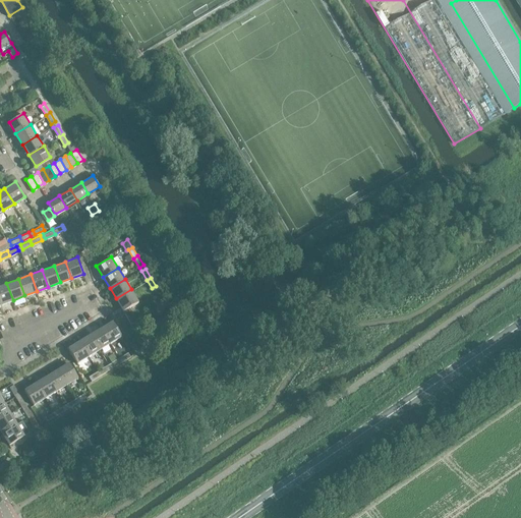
[(0,285),(0,301),(1,304),(13,300),(6,283),(0,285)]
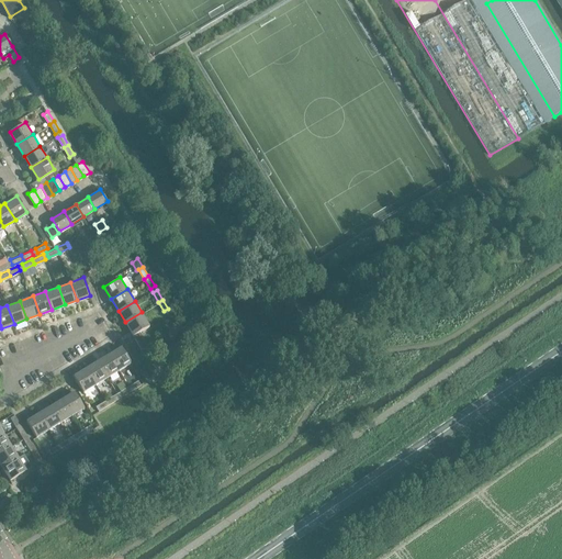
[(148,345),(139,331),(149,324),(142,312),(125,322),(133,334),(142,348),(148,345)]
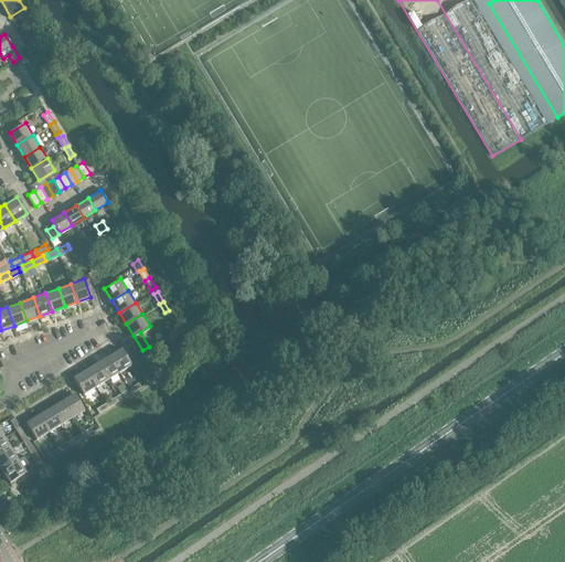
[(109,346),(113,350),(121,345),(117,339),(109,346)]
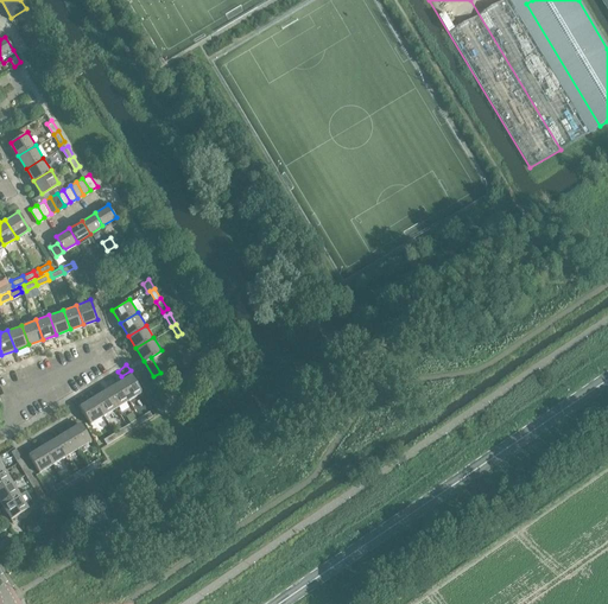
[(128,399),(141,392),(131,374),(118,381),(128,399)]
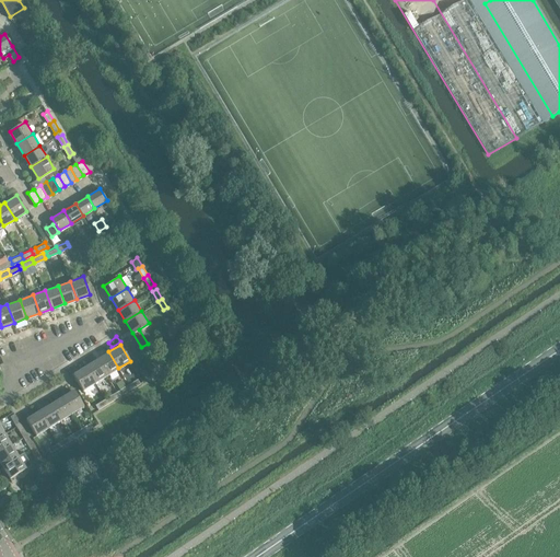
[(118,368),(108,351),(96,359),(107,375),(118,368)]
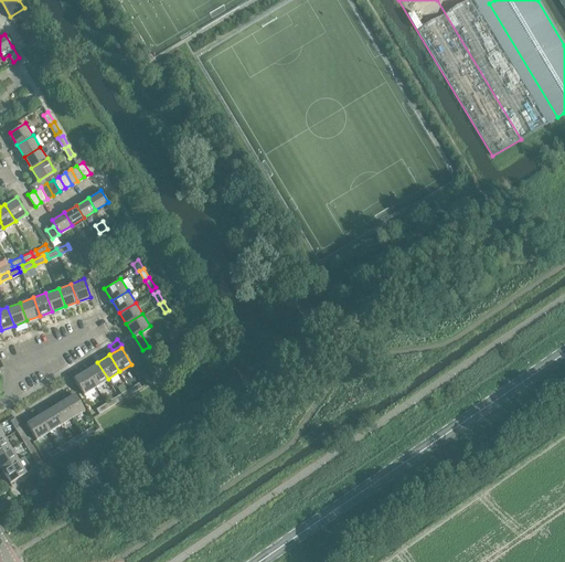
[(108,379),(97,362),(86,369),(96,385),(108,379)]
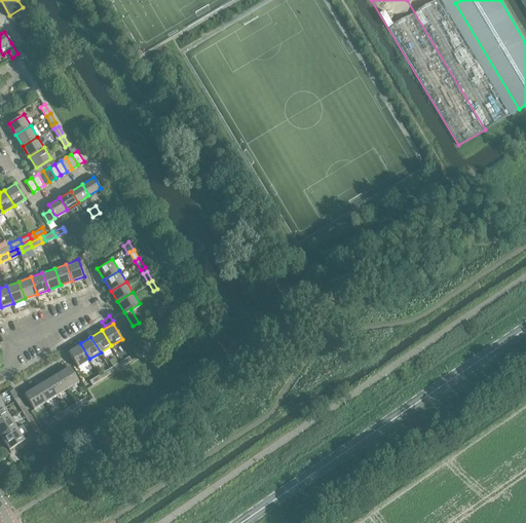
[(89,359),(80,343),(69,350),(78,366),(89,359)]
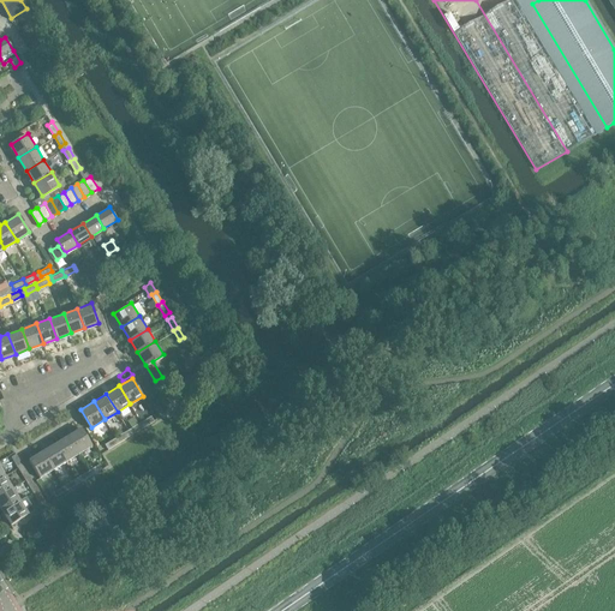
[(154,419),(151,414),(141,420),(143,426),(154,419)]
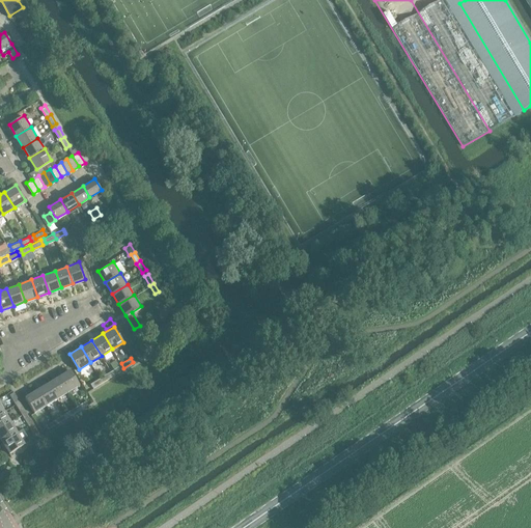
[(112,369),(114,373),(123,368),(121,363),(112,369)]
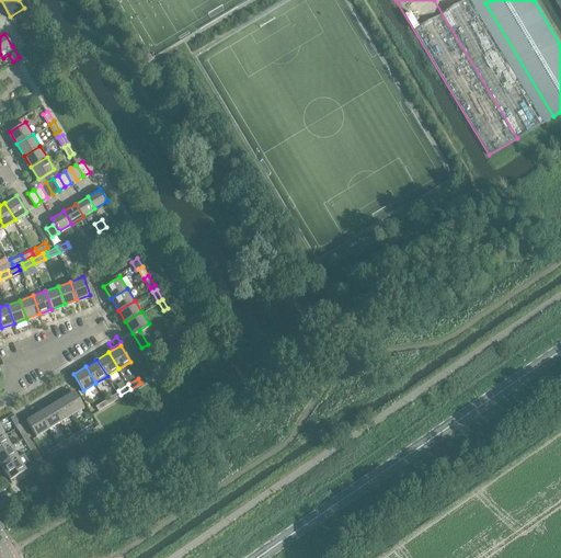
[(71,413),(83,407),(73,390),(61,397),(71,413)]
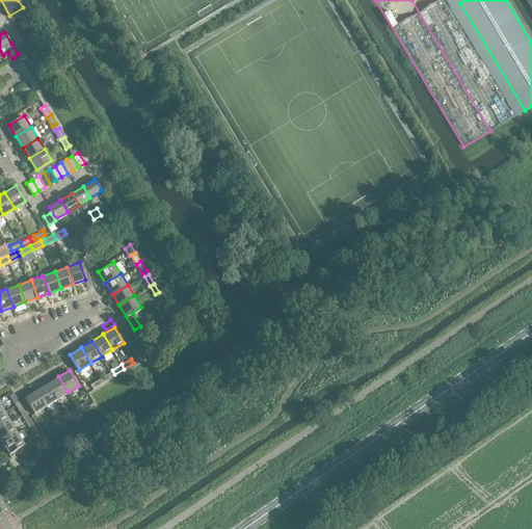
[(100,377),(102,381),(111,376),(108,372),(100,377)]
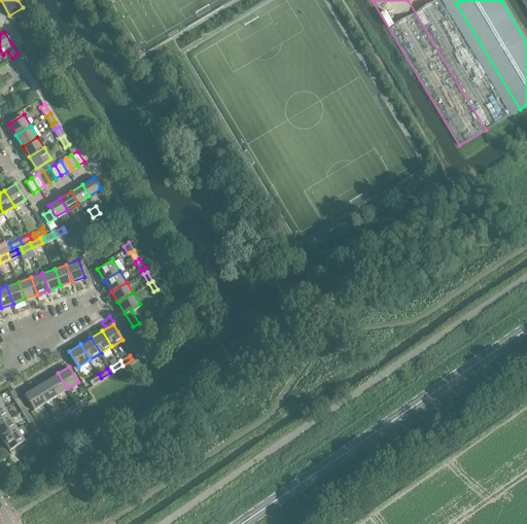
[(67,388),(58,373),(46,380),(57,395),(67,388)]
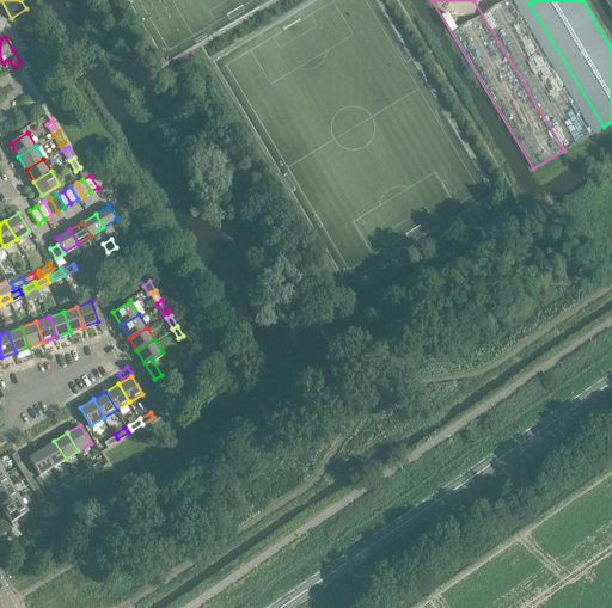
[(104,441),(108,446),(117,438),(115,434),(104,441)]
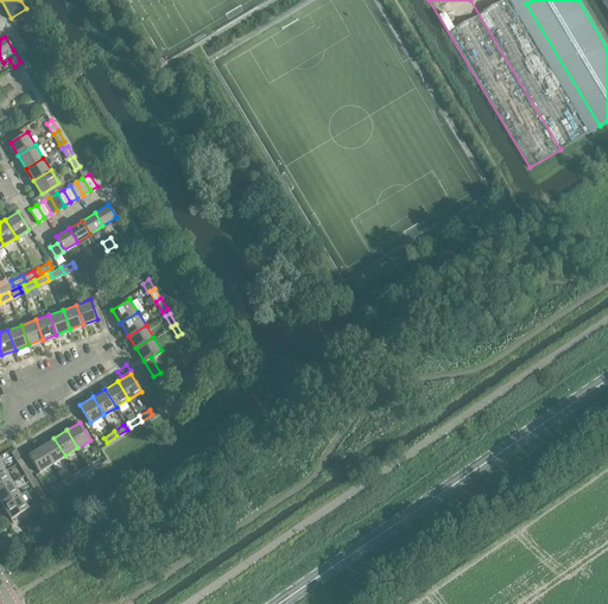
[(65,456),(54,438),(42,445),(52,463),(65,456)]
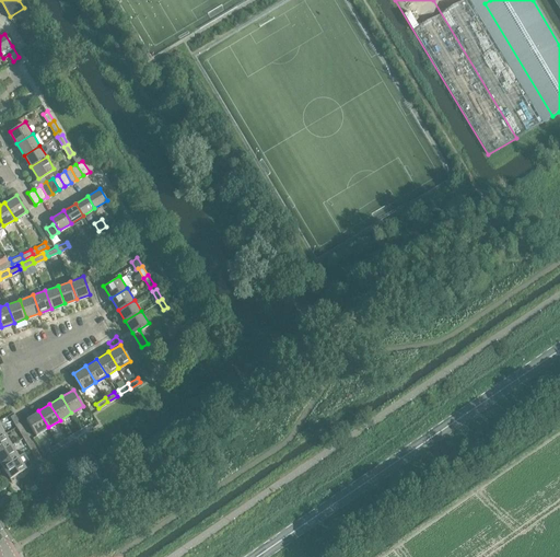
[(48,427),(38,410),(26,418),(37,434),(48,427)]
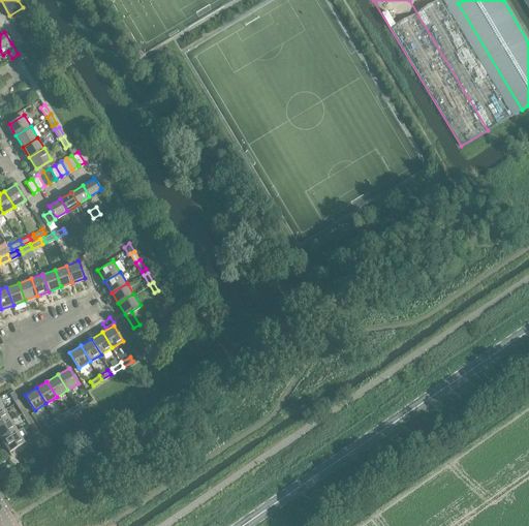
[(20,398),(13,390),(9,392),(16,401),(20,398)]
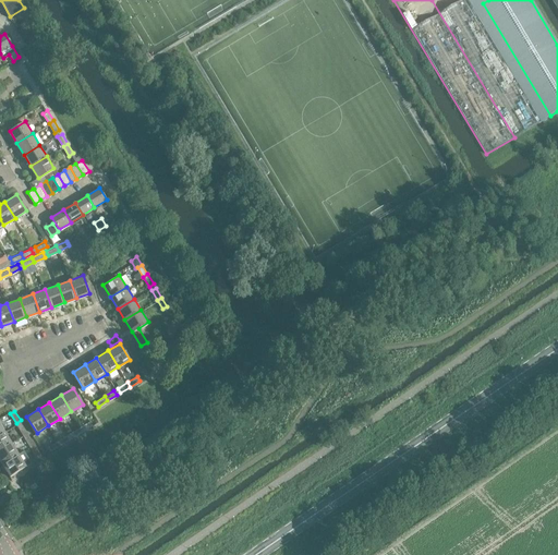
[(26,430),(21,420),(16,423),(22,433),(26,430)]
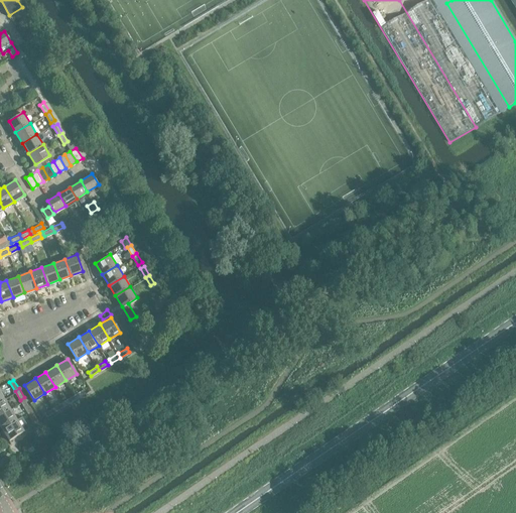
[(74,393),(77,398),(86,392),(83,388),(74,393)]
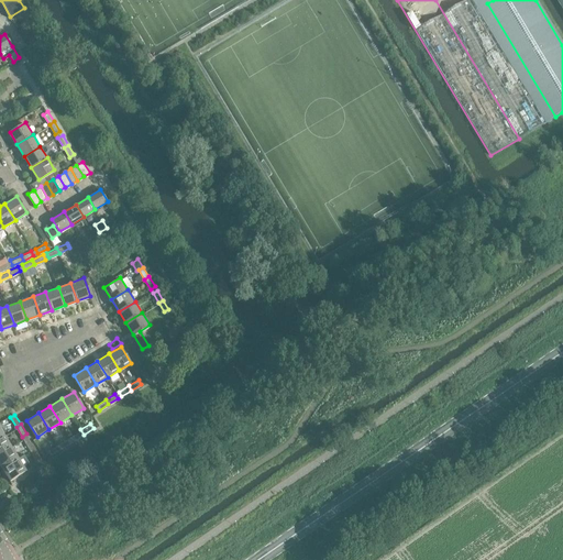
[(70,436),(74,440),(84,435),(80,429),(70,436)]
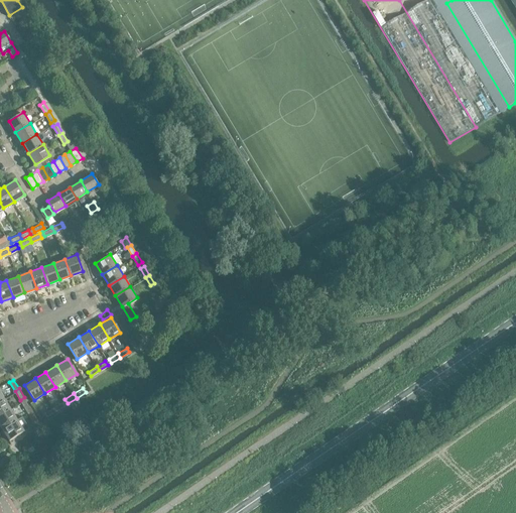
[(0,399),(0,414),(10,408),(4,397),(0,399)]
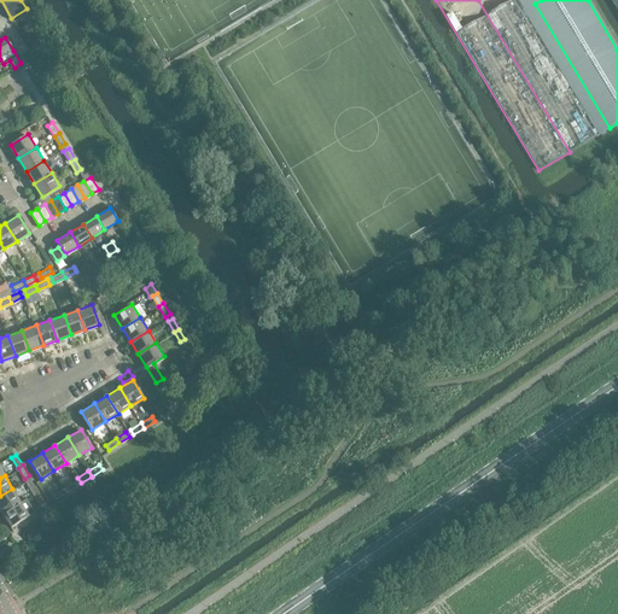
[(31,480),(27,483),(34,493),(39,490),(31,480)]
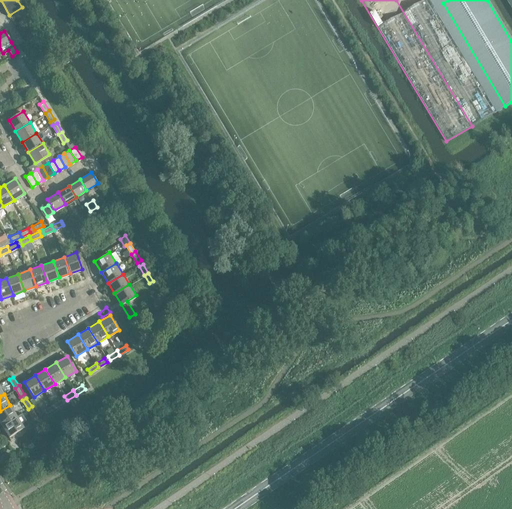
[(52,403),(55,407),(64,402),(61,398),(52,403)]
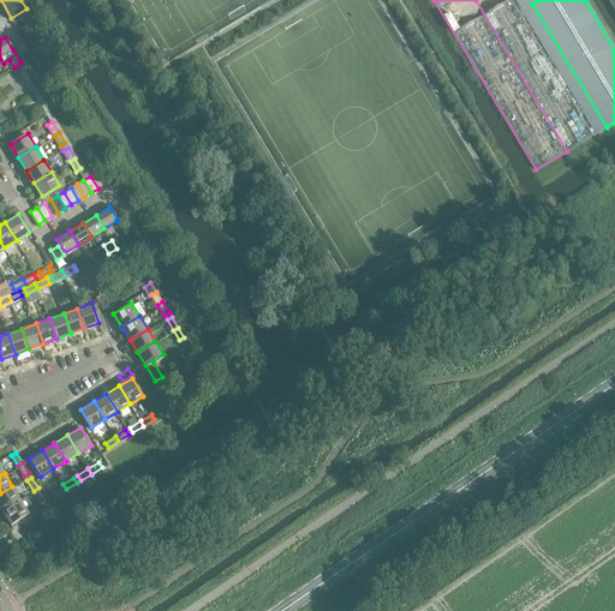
[(63,484),(53,490),(57,496),(66,489),(63,484)]
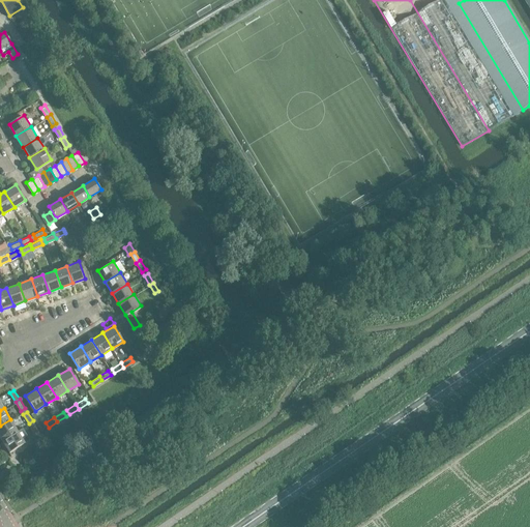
[(0,426),(0,436),(2,440),(18,431),(10,419),(0,426)]
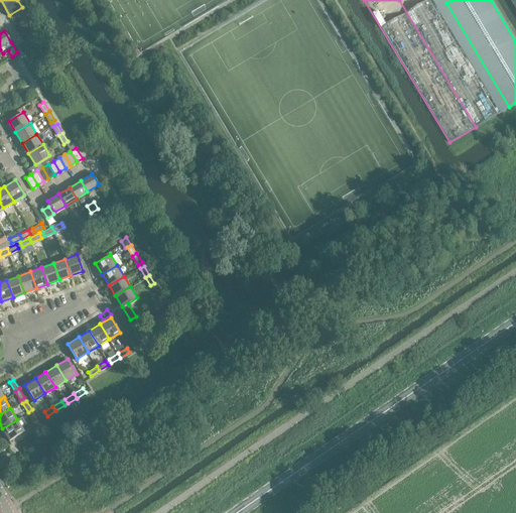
[(37,418),(32,409),(28,412),(33,420),(37,418)]
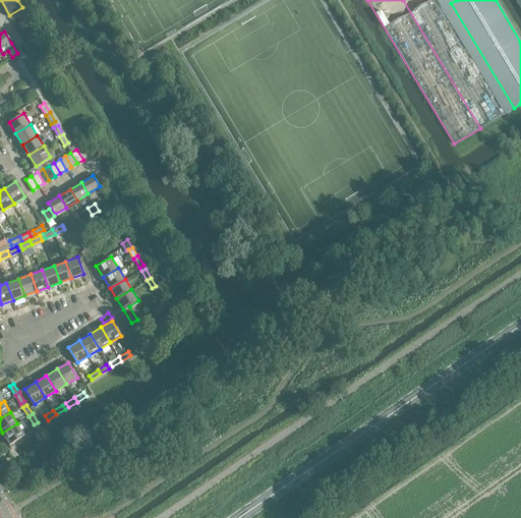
[(9,444),(24,435),(31,430),(23,419),(17,423),(2,433),(9,444)]
